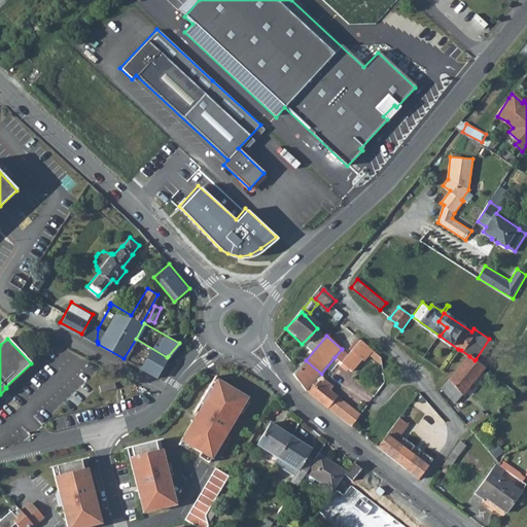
[(136,339),(124,358),(156,377),(167,357),(136,339)]
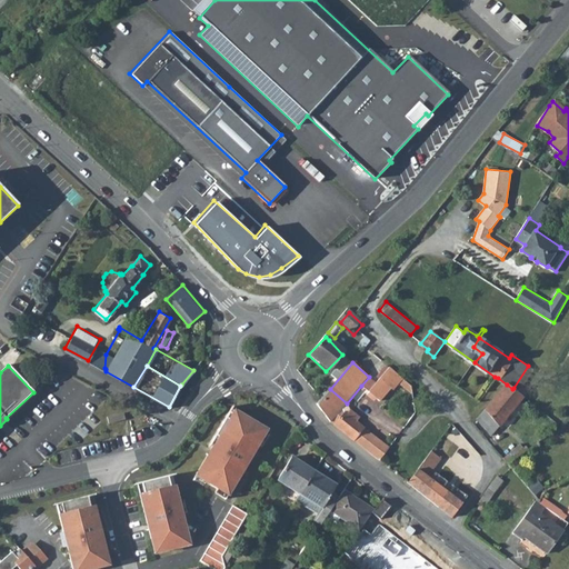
[(390,368),(382,377),(415,406),(411,387),(390,368)]
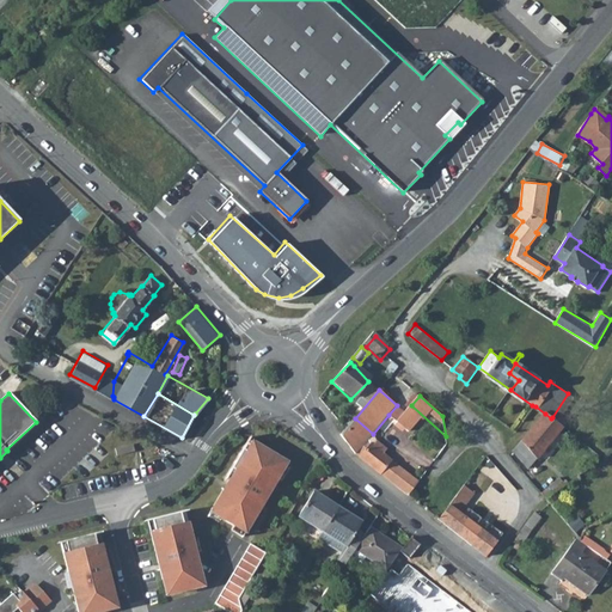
[(545,414),(513,451),(530,470),(538,459),(564,427),(552,417),(551,418),(545,414)]
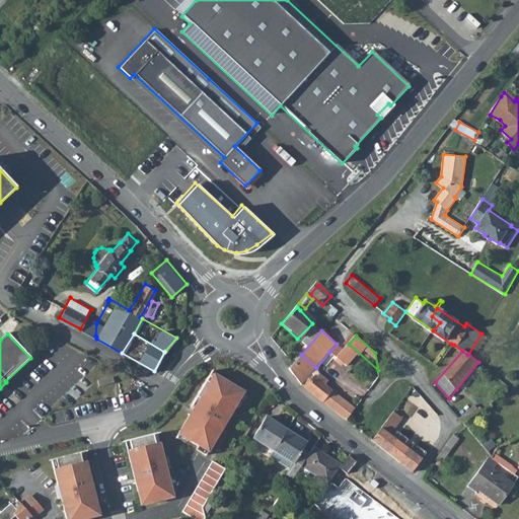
[(293,365),(289,370),(300,384),(302,386),(314,371),(319,373),(334,356),(329,352),(316,368),(301,355),(293,365)]
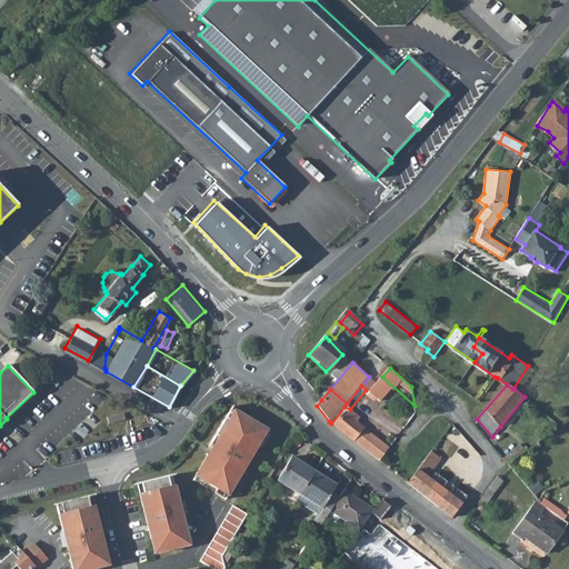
[(217,489),(228,495),(258,445),(265,433),(266,431),(250,422),(251,421),(235,411),(233,411),(229,420),(226,418),(215,436),(218,437),(213,446),(195,476),(206,481),(217,489)]
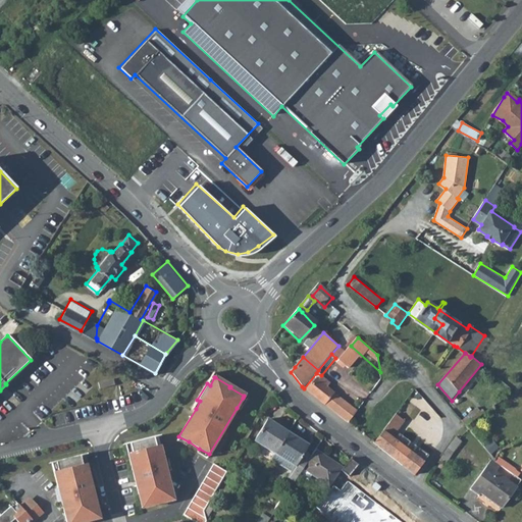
[(316,379),(306,390),(348,423),(357,411),(328,387),(330,384),(324,379),(316,379)]
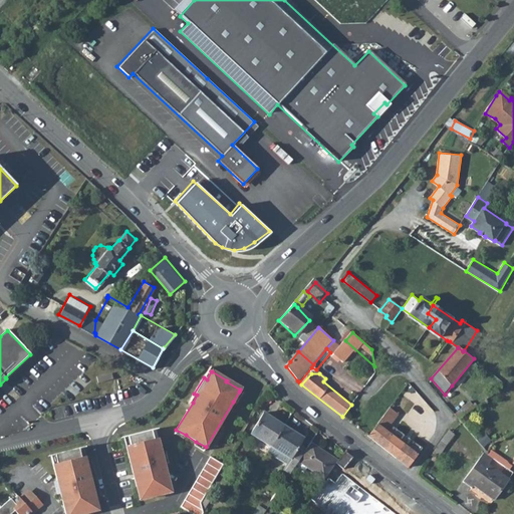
[(239,392),(233,402),(236,404),(242,394),(239,392)]
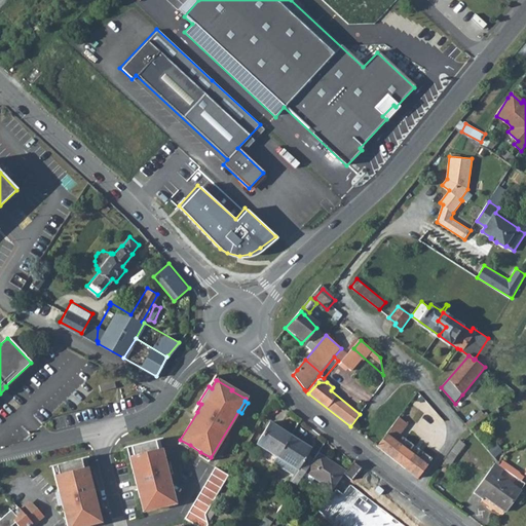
[(479,412),(470,421),(475,427),(484,418),(479,412)]
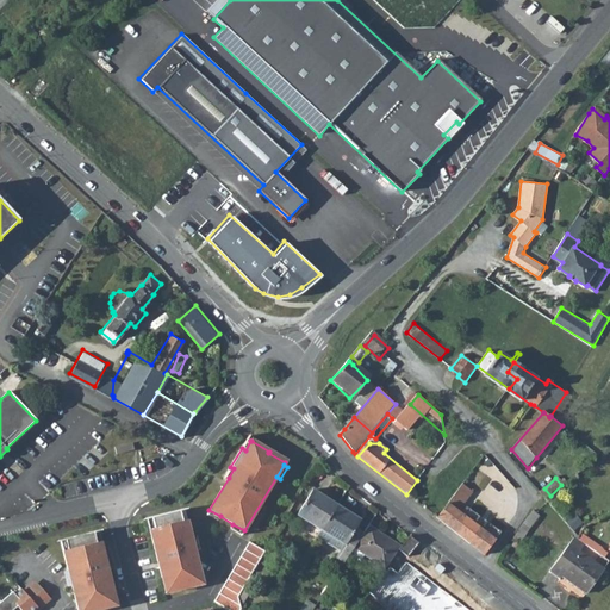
[(448,504),(436,517),(449,528),(485,555),(496,540),(460,512),(474,493),(465,486),(448,504)]
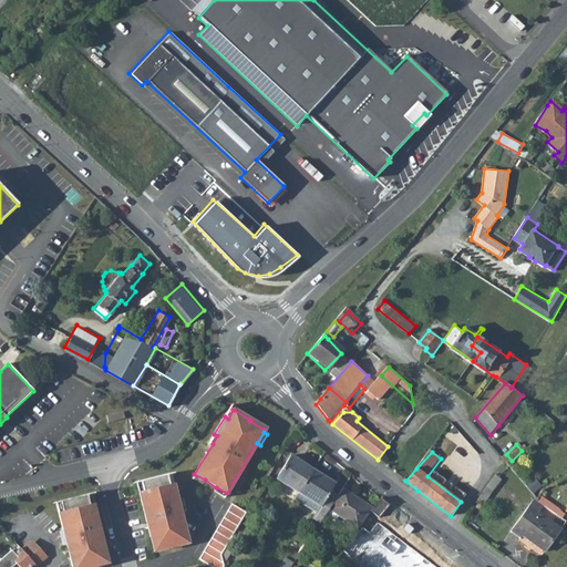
[(277,481),(299,494),(313,468),(292,455),(277,481)]
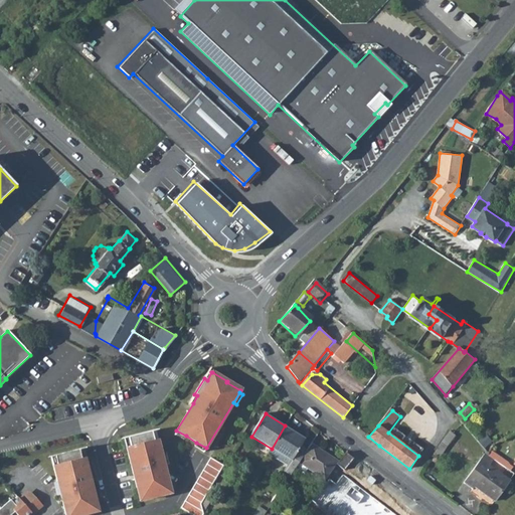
[(285,425),(272,449),(291,461),(285,472),(291,475),(299,464),(308,450),(300,445),(304,439),(285,425)]
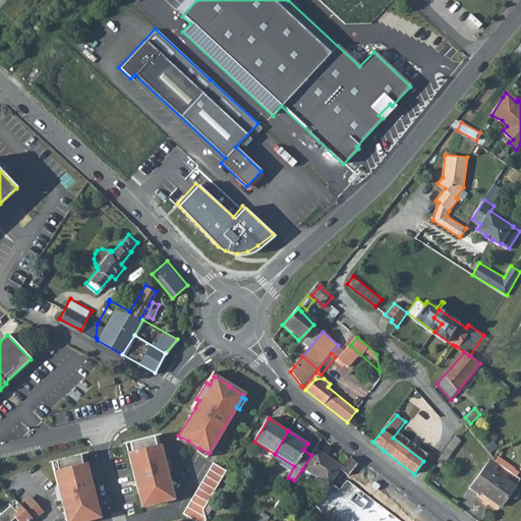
[(178,436),(176,440),(185,445),(188,441),(178,436)]
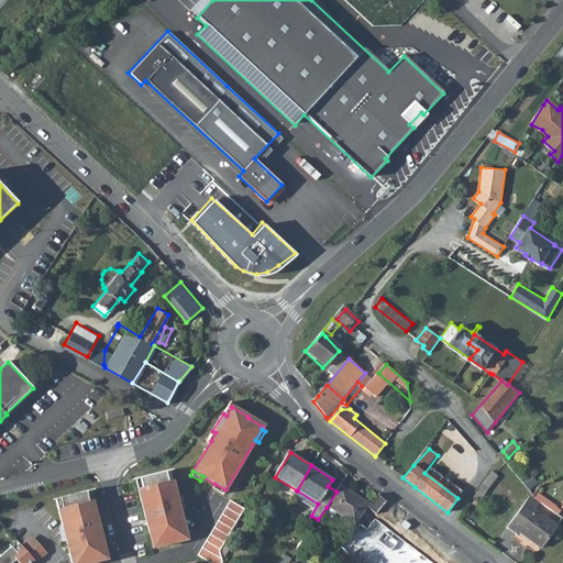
[(153,532),(156,547),(184,540),(180,526),(184,525),(179,508),(176,497),(173,481),(168,482),(165,472),(140,477),(142,488),(138,489),(148,533),(153,532)]
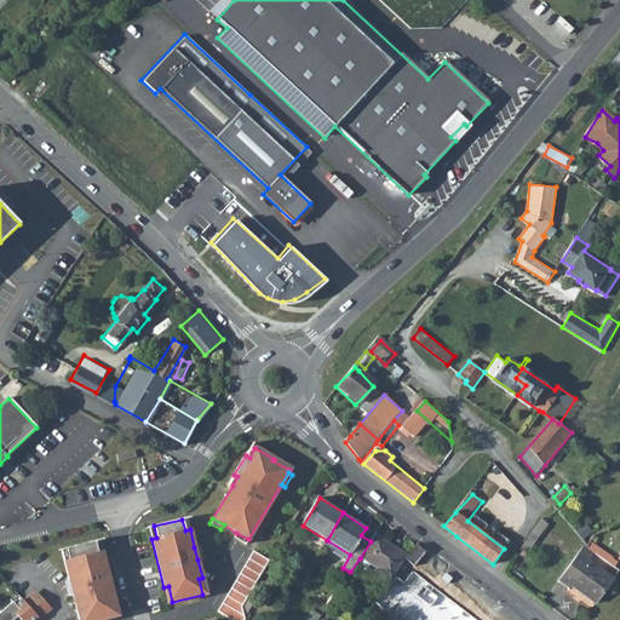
[(236,533),(234,537),(245,544),(248,539),(236,533)]
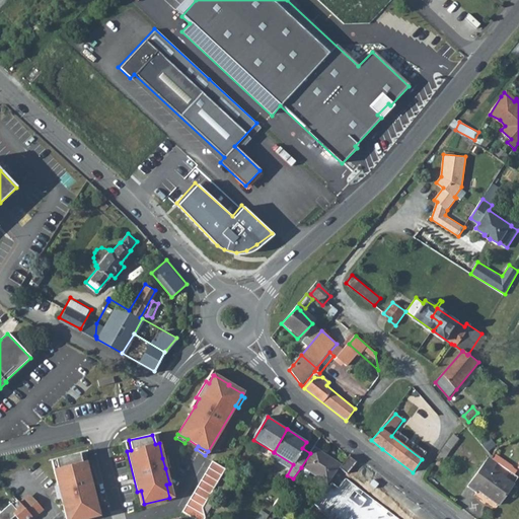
[(310,453),(301,467),(328,485),(328,484),(329,484),(340,467),(342,464),(314,447),(310,453)]
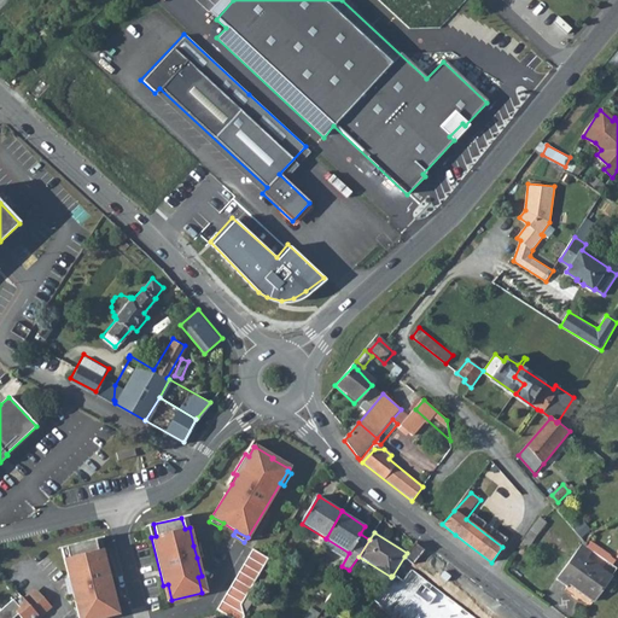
[(83,617),(99,617),(114,614),(110,601),(115,600),(101,549),(97,551),(94,540),(65,547),(69,558),(64,559),(76,610),(81,608),(83,617)]
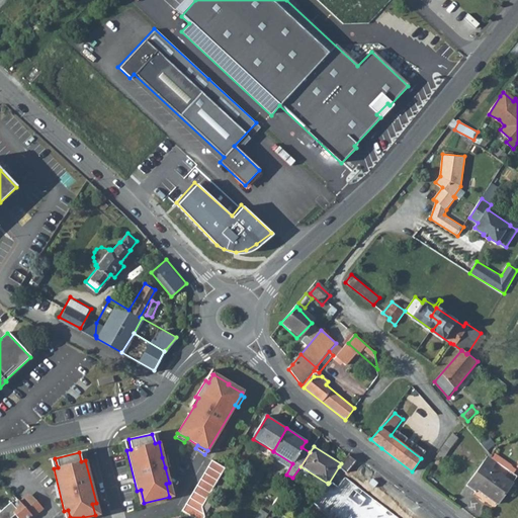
[(493,455),(492,457),(498,461),(508,469),(512,464),(495,452),(493,455)]
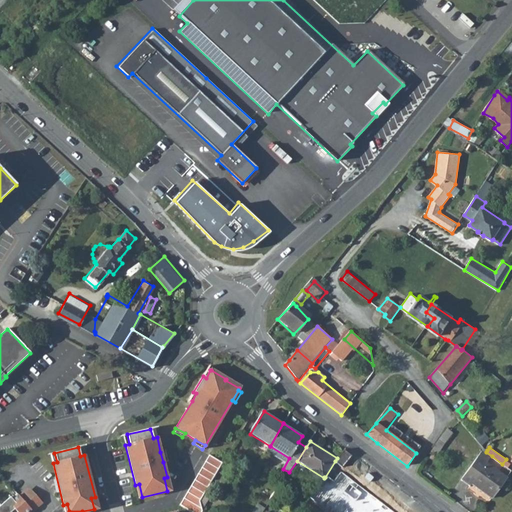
[(337,458),(335,461),(344,467),(348,461),(352,456),(343,449),(337,458)]
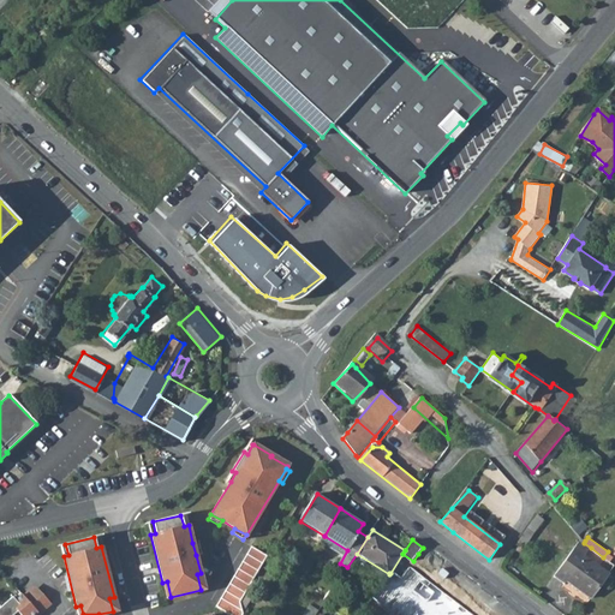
[(584,543),(579,541),(554,577),(566,584),(567,580),(592,597),(609,573),(585,556),(591,548),(584,543)]
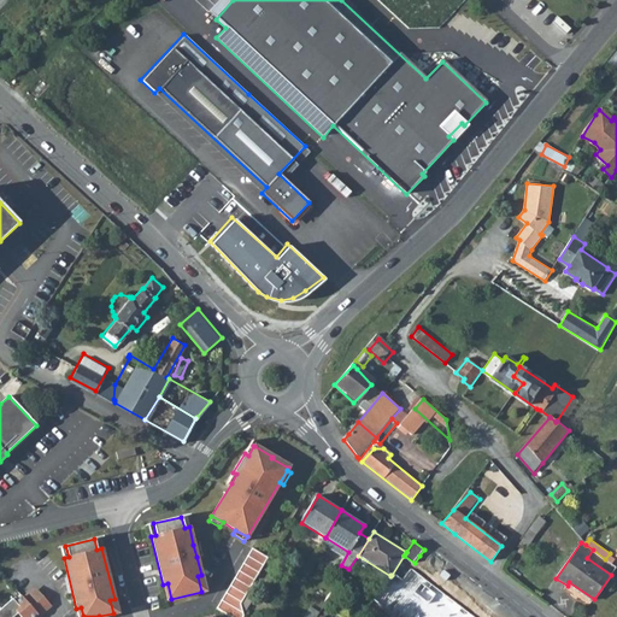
[(245,593),(266,557),(251,548),(217,609),(230,616),(245,616),(246,616),(238,603),(245,593)]
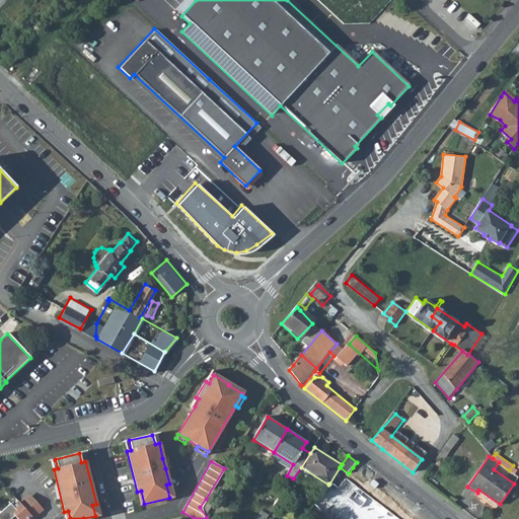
[(340,467),(329,484),(339,489),(349,473),(340,467)]
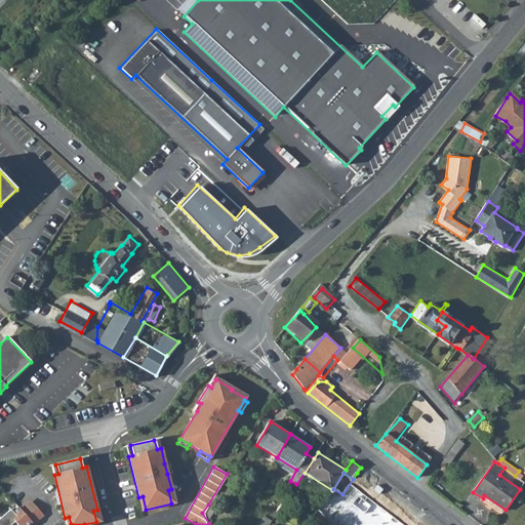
[(0,524),(32,524),(43,516),(32,502),(27,508),(25,505),(19,509),(18,508),(12,513),(10,510),(0,518),(0,524)]
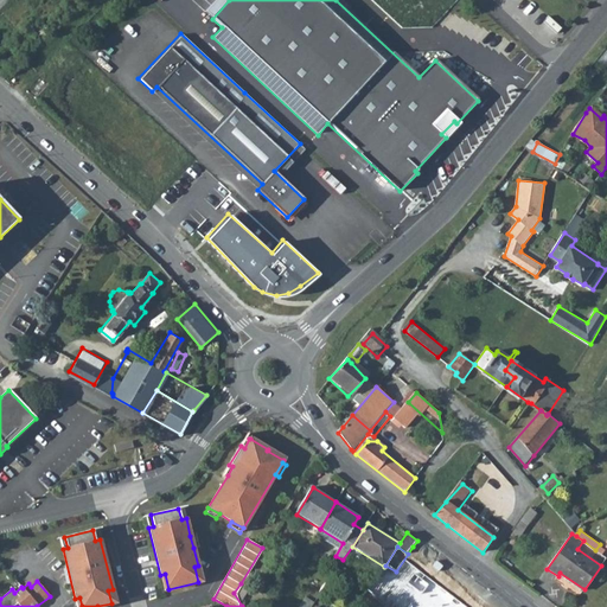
[(241,583),(234,593),(242,606),(241,606),(242,606),(253,590),(241,583)]
